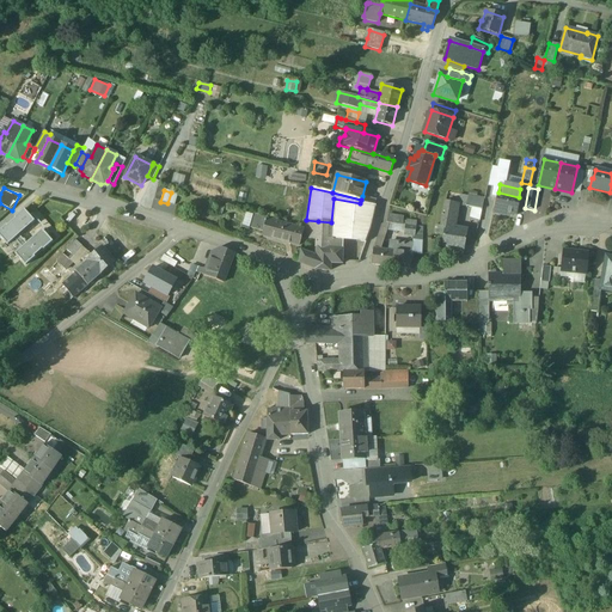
[(178,194),(171,193),(167,203),(175,206),(178,194)]
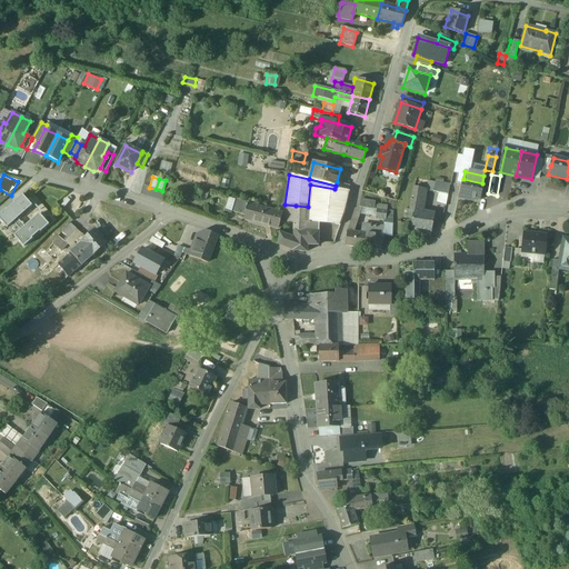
[(482,183),(463,179),(459,199),(470,201),(471,199),(480,200),(483,183),(482,183)]
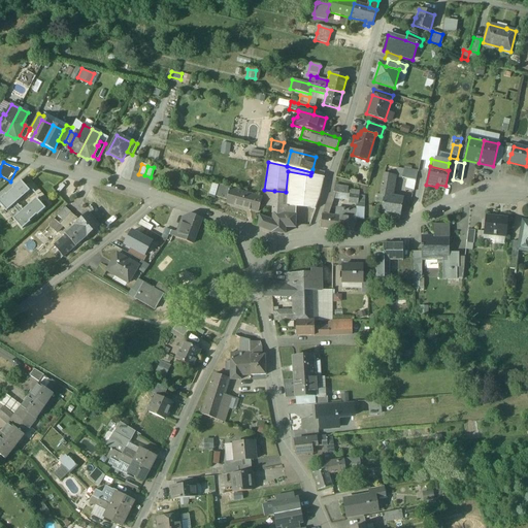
[(418,172),(404,170),(402,178),(407,179),(416,182),(418,172)]
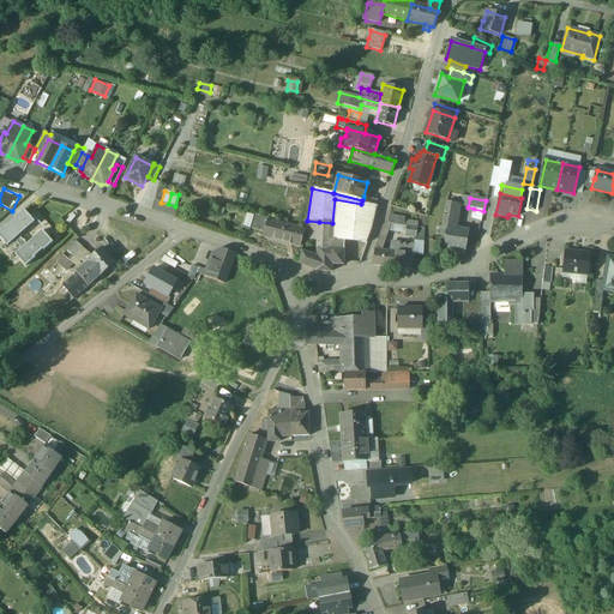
[(361,204),(335,199),(332,223),(333,223),(353,227),(351,230),(350,230),(350,233),(369,236),(371,230),(372,230),(377,206),(361,204)]
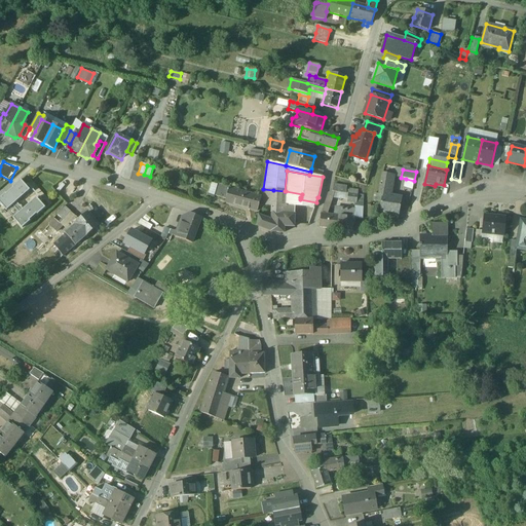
[(393,176),(382,174),(379,194),(382,195),(388,196),(390,185),(391,185),(393,176)]
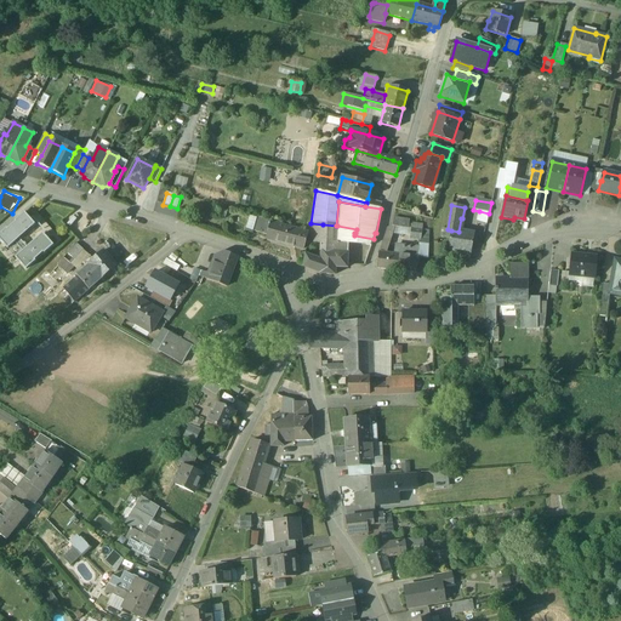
[(489,214),(479,211),(477,224),(486,226),(489,214)]
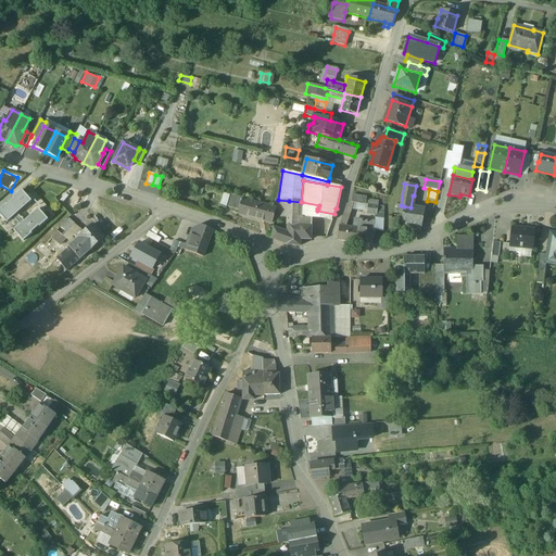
[(22,242),(47,220),(38,211),(24,223),(16,213),(30,201),(22,192),(0,211),(0,216),(5,224),(11,218),(19,226),(12,231),(22,242)]
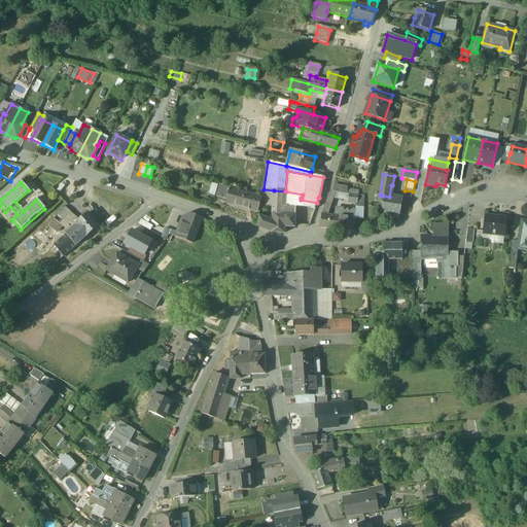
[(230,187),(217,184),(214,197),(225,200),(229,189),(230,187)]
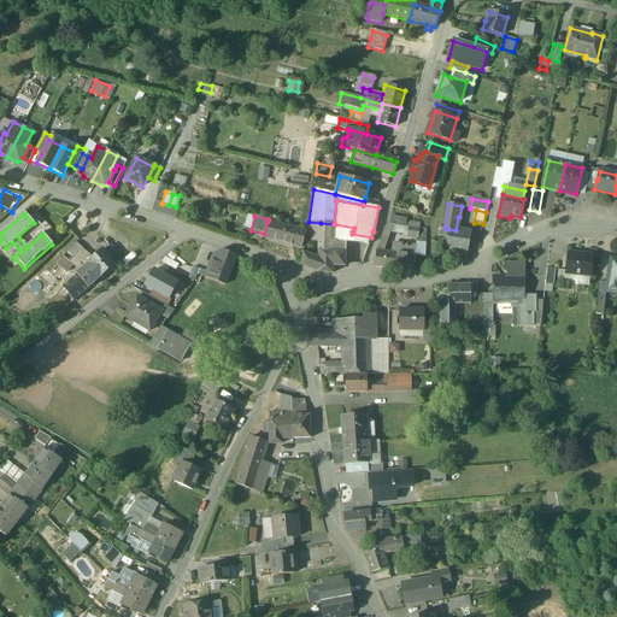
[(406,219),(391,217),(389,225),(392,225),(405,227),(406,219)]
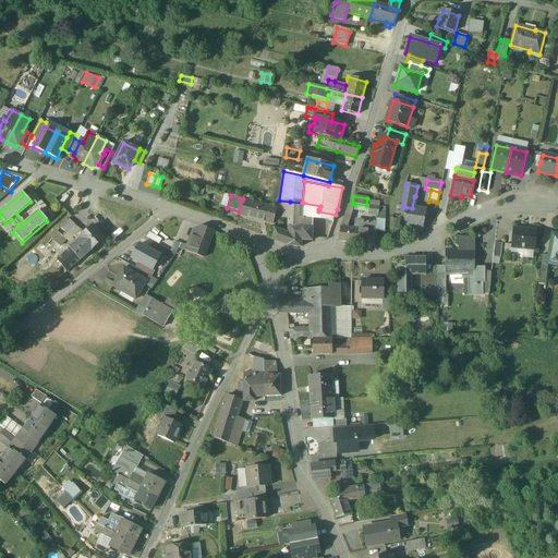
[(276,209),(242,201),(239,211),(239,215),(271,225),(276,209)]
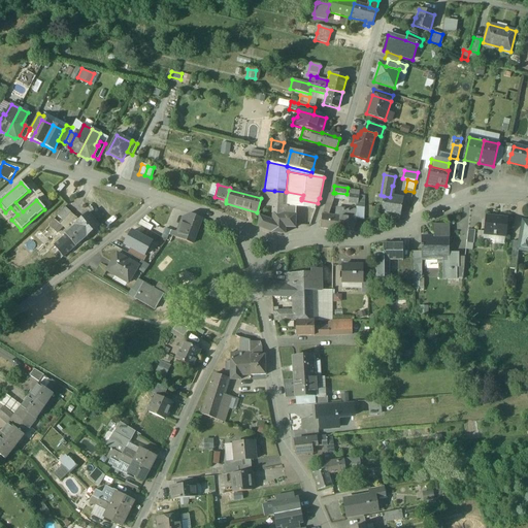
[(286,192),(274,191),(273,197),(263,197),(263,205),(273,204),(273,218),(259,216),(258,227),(272,232),(272,233),(285,234),(285,228),(295,228),(296,207),(288,207),(286,207),(287,192),(286,192)]
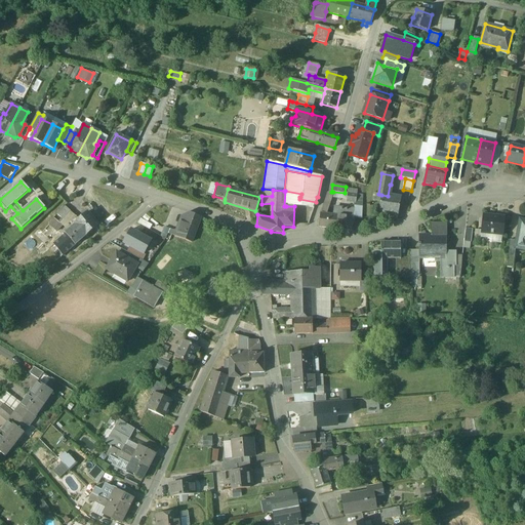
[(301,194),(285,191),(284,206),(286,206),(294,206),(313,208),(316,202),(299,199),(299,197),(300,197),(301,194)]
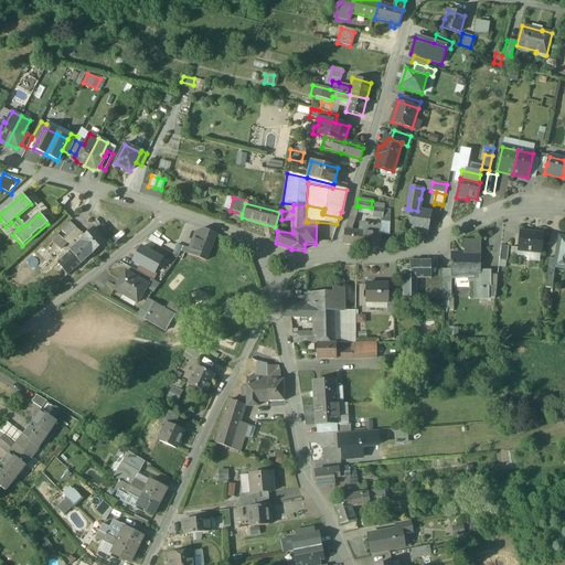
[(352,209),(344,230),(351,231),(359,206),(356,206),(353,209),(352,209)]
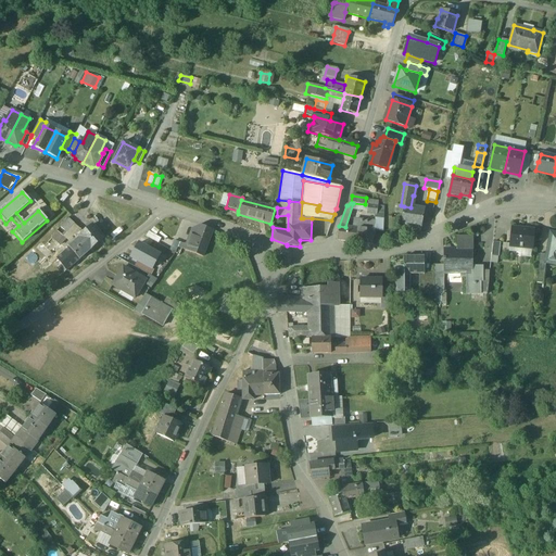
[(383,207),(368,205),(367,213),(375,215),(375,217),(383,219),(383,207)]
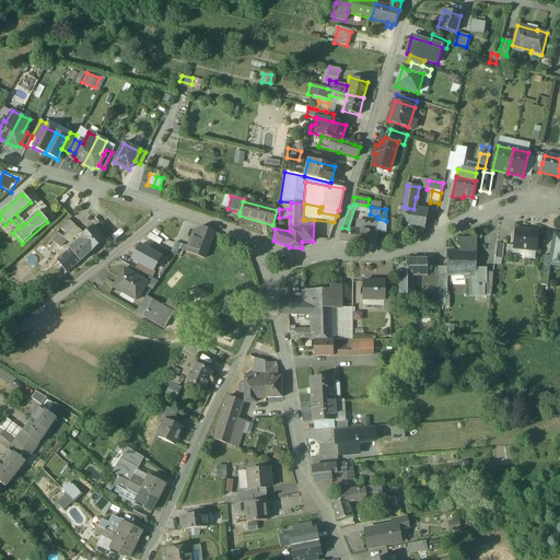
[(413,209),(407,208),(404,225),(424,230),(428,211),(413,209)]
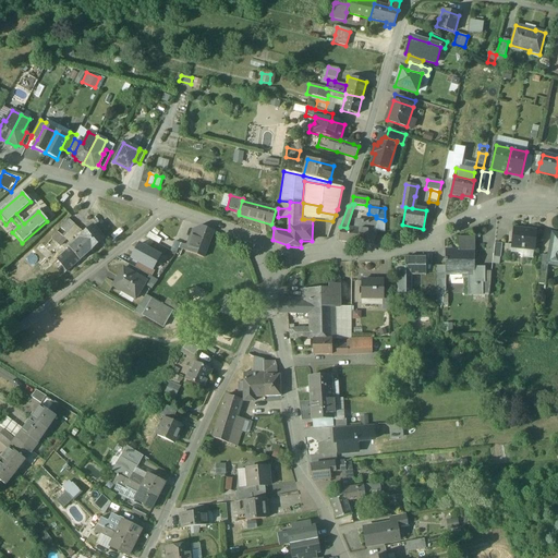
[(68,219),(60,229),(67,233),(74,225),(68,219)]
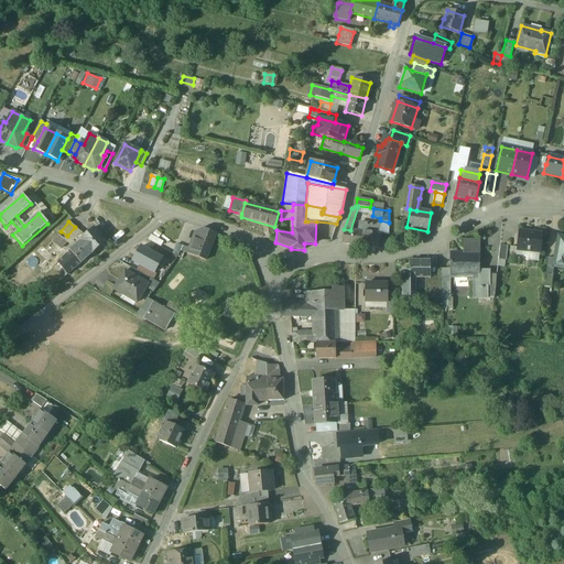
[(380,225),(359,223),(358,230),(350,230),(344,229),(342,243),(378,248),(380,234),(380,232),(380,225)]
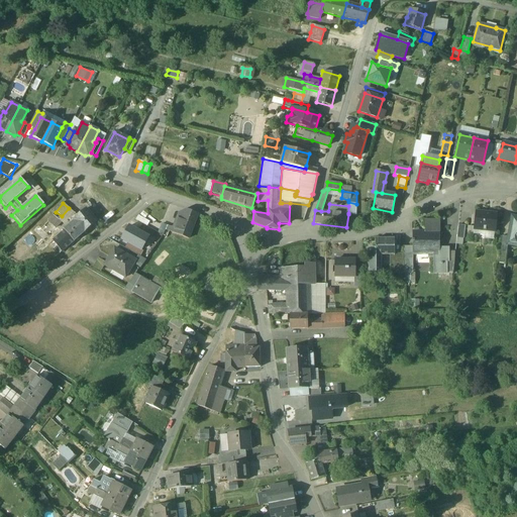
[(77,216),(73,220),(75,221),(72,224),(64,230),(74,242),(85,233),(86,234),(96,222),(85,209),(77,216)]
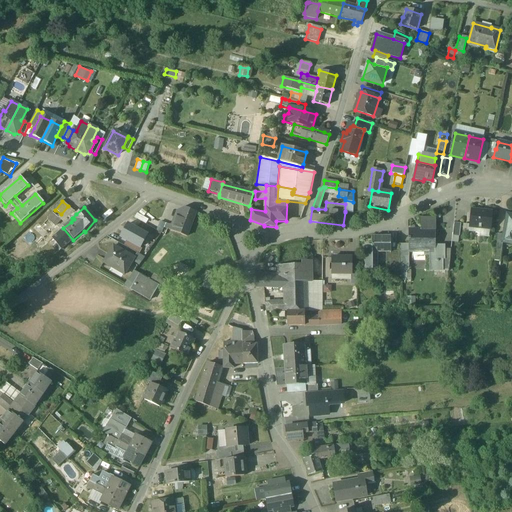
[(181,216),(176,214),(171,227),(170,230),(186,236),(195,212),(184,208),(181,216)]
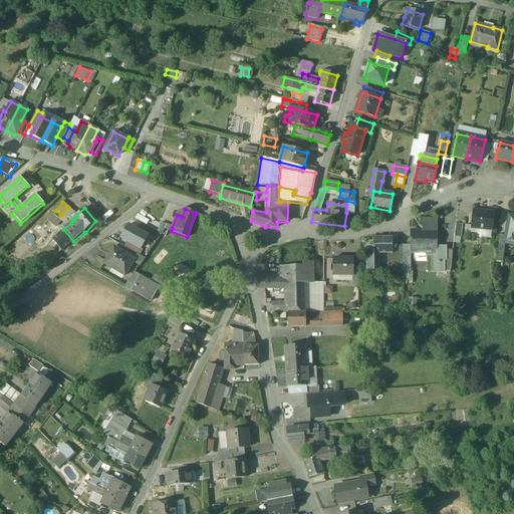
[(55,211),(40,229),(45,233),(52,225),(54,227),(60,221),(58,219),(61,215),(55,211)]
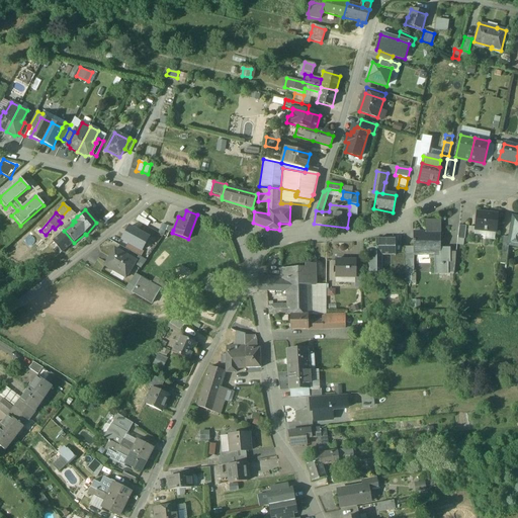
[(498,216),(477,212),(475,229),(488,231),(488,233),(496,234),(498,216)]
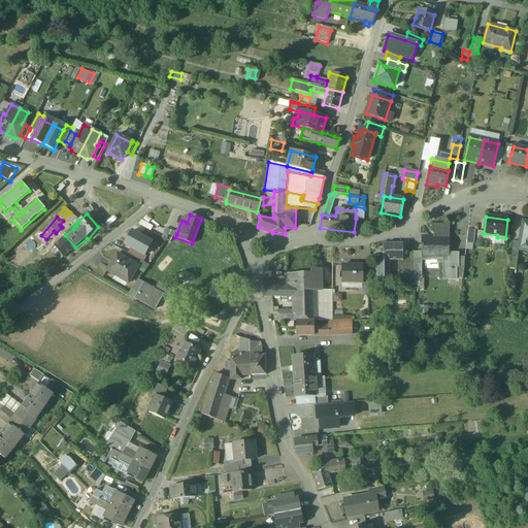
[(75,219),(69,225),(73,229),(76,226),(74,225),(78,221),(75,219)]
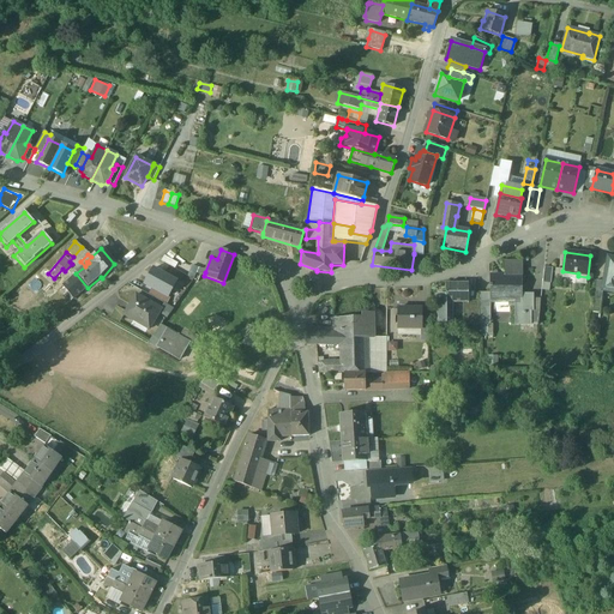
[(613,258),(608,258),(603,282),(602,292),(603,292),(613,293),(613,258)]
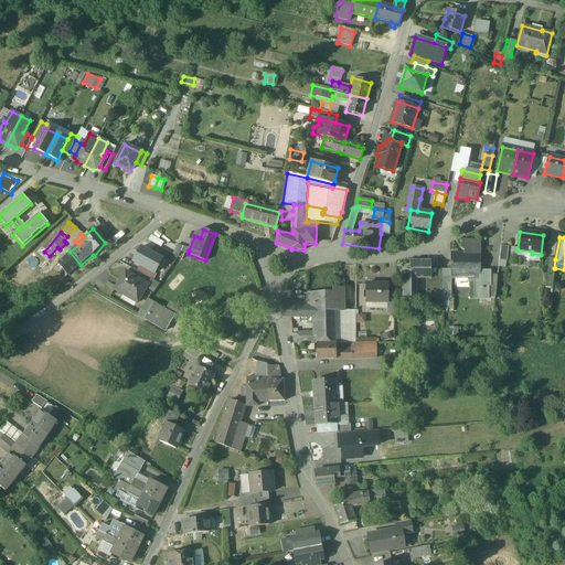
[(508,247),(500,247),(499,260),(507,262),(508,247)]
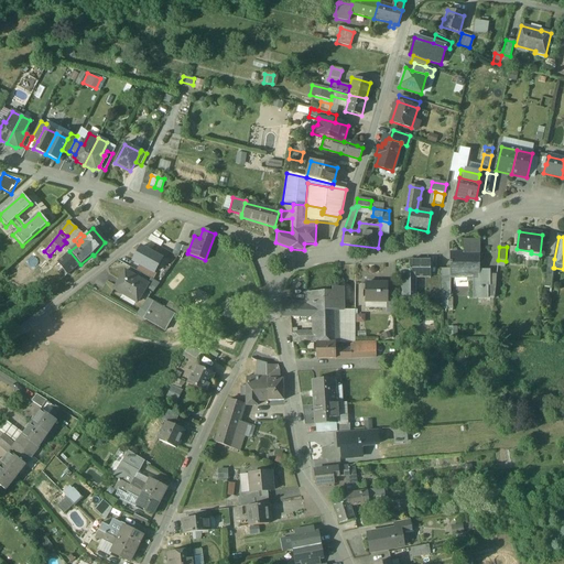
[(139,264),(155,273),(163,260),(141,248),(133,261),(139,264)]
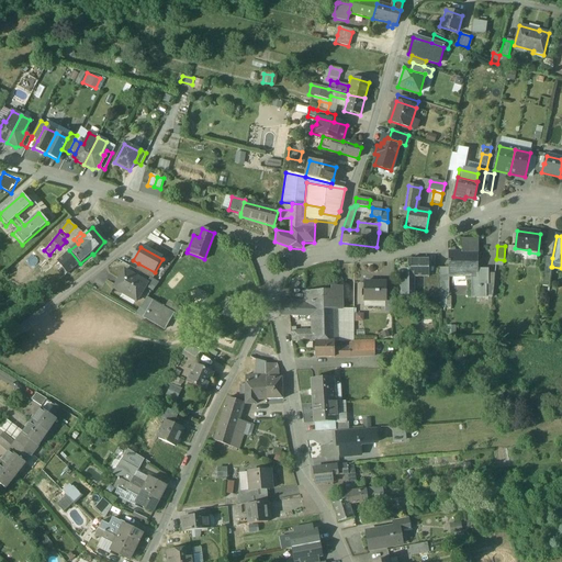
[(465,254),(448,254),(448,261),(448,263),(448,268),(448,274),(449,274),(467,274),(467,272),(476,272),(478,272),(478,270),(478,249),(465,249),(465,254)]
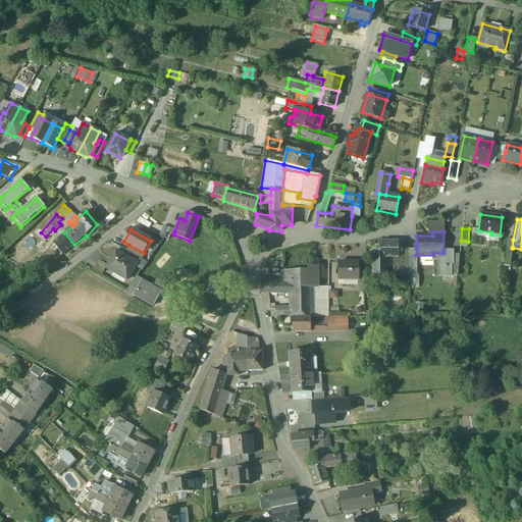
[(64,232),(52,244),(61,254),(74,245),(64,232)]
